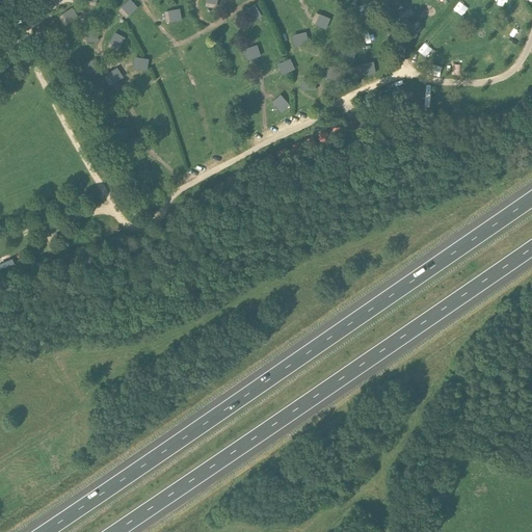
[(128,0),(118,9),(127,18),(136,8),(128,0)]
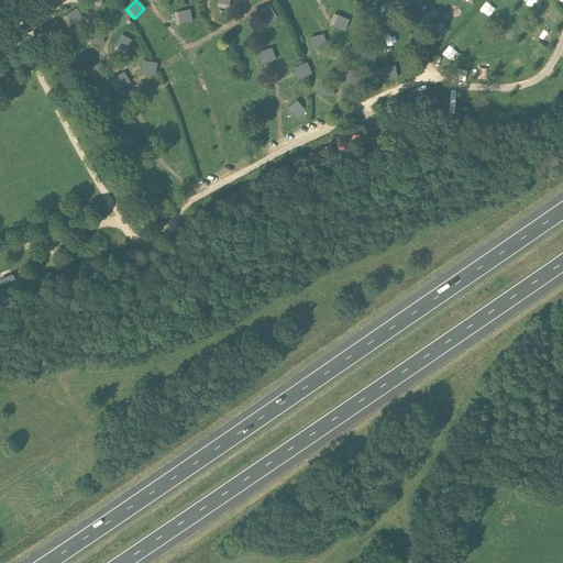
[(218,0),(217,7),(229,9),(230,0),(218,0)]
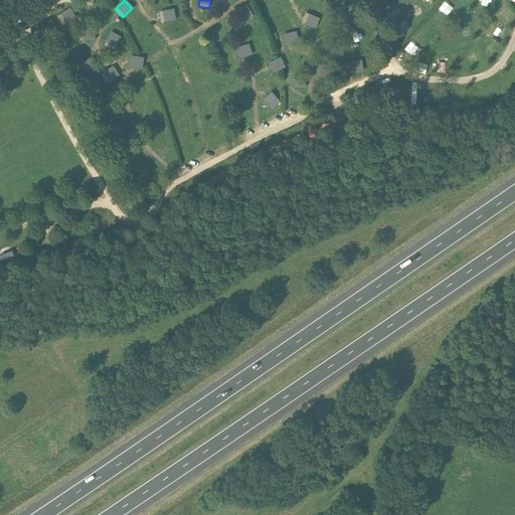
[(245,4),(234,11),(240,20),(251,14),(245,4)]
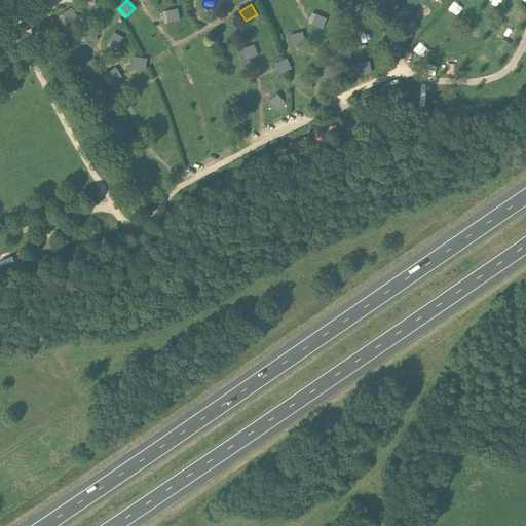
[(27,17),(28,20),(35,13),(31,9),(25,13),(25,14),(27,17)]
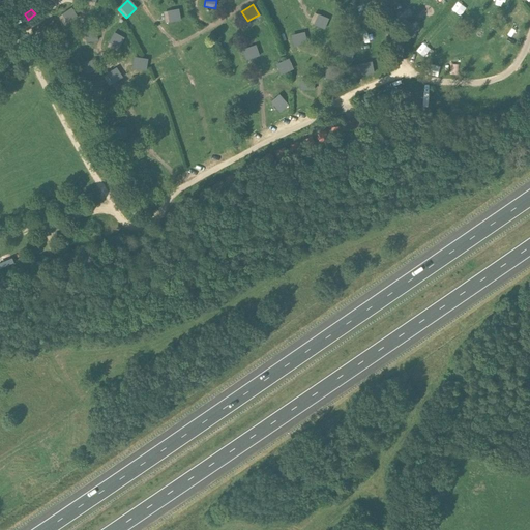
[(70,9),(60,17),(66,26),(78,19),(70,9)]
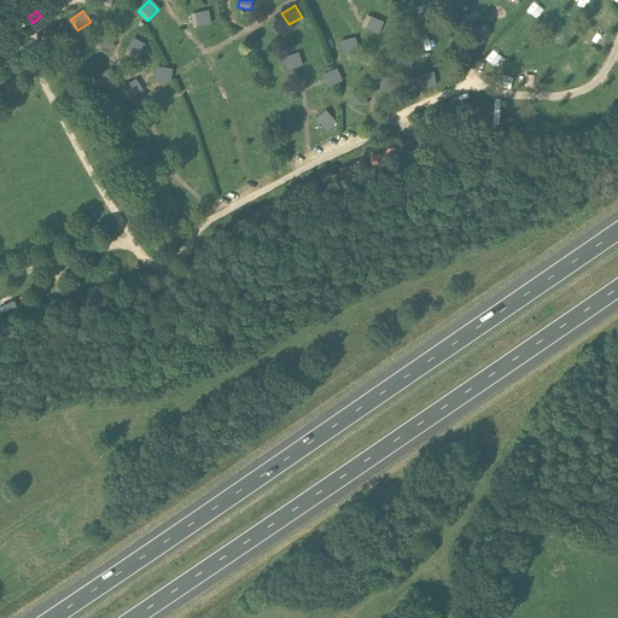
[(208,12),(192,16),(194,28),(210,25),(208,12)]
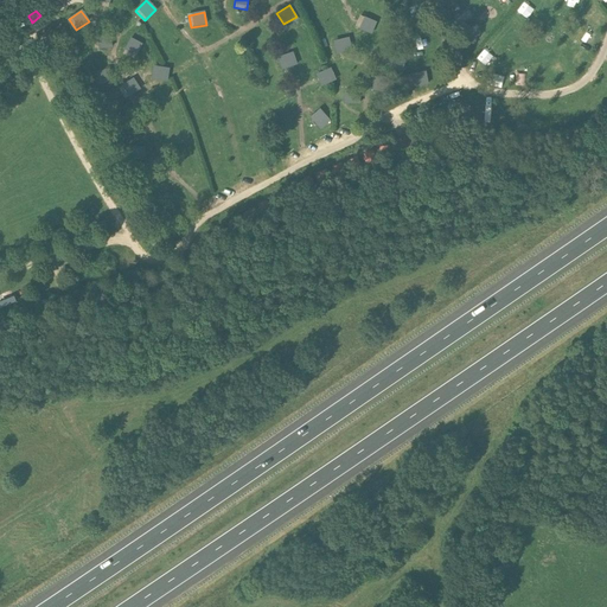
[(376,24),(362,18),(356,29),(369,36),(376,24)]
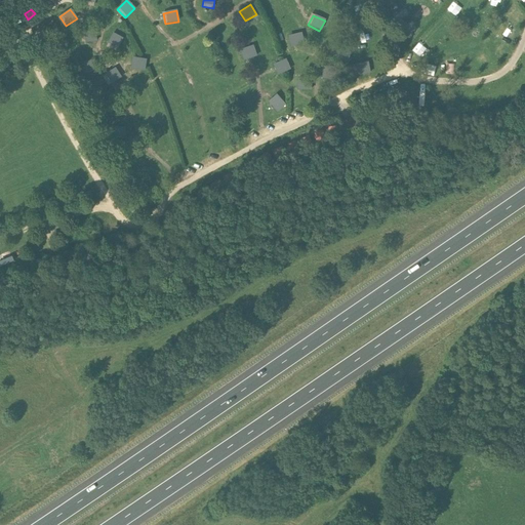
[(82,43),(95,42),(95,31),(82,31),(82,43)]
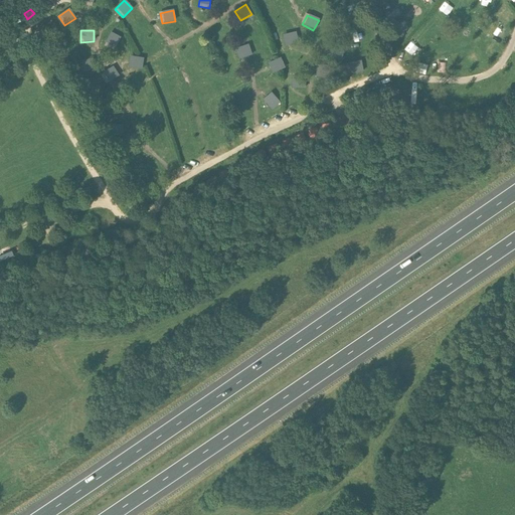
[(111,32),(104,43),(114,48),(120,38),(111,32)]
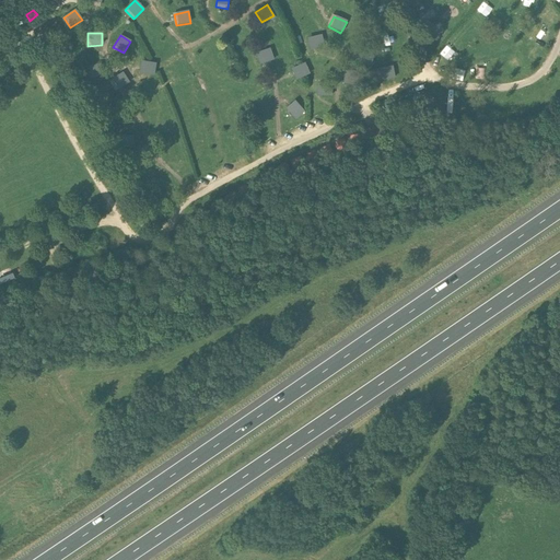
[(323,35),(310,39),(313,50),(326,47),(323,35)]
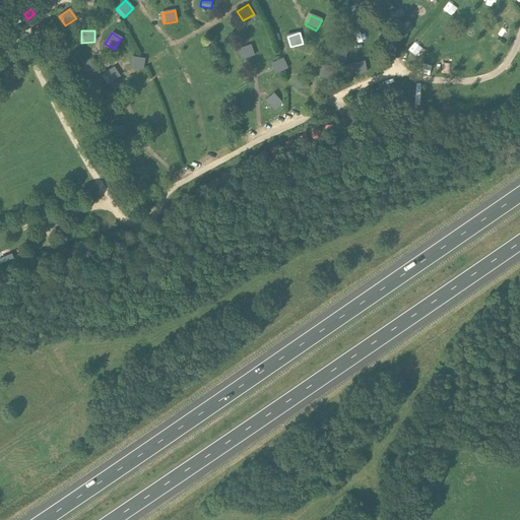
[(335,43),(334,55),(348,56),(349,44),(335,43)]
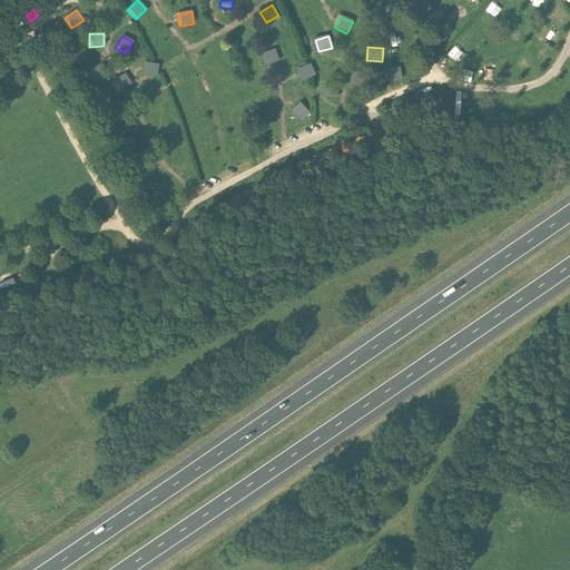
[(276,51),(263,56),(266,67),(279,62),(276,51)]
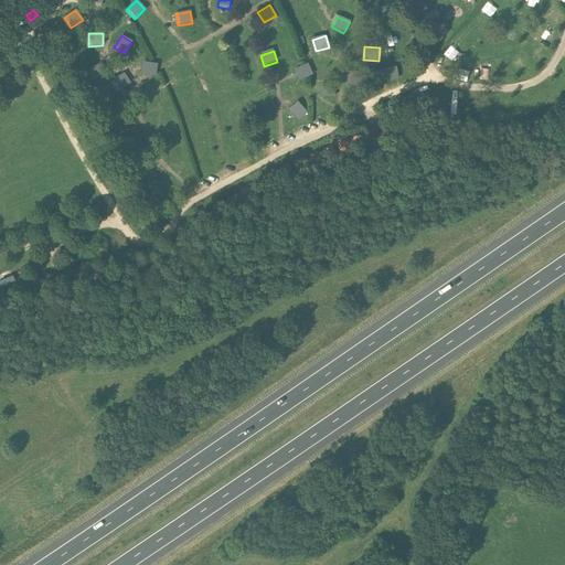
[(157,64),(142,63),(141,75),(156,76),(157,64)]
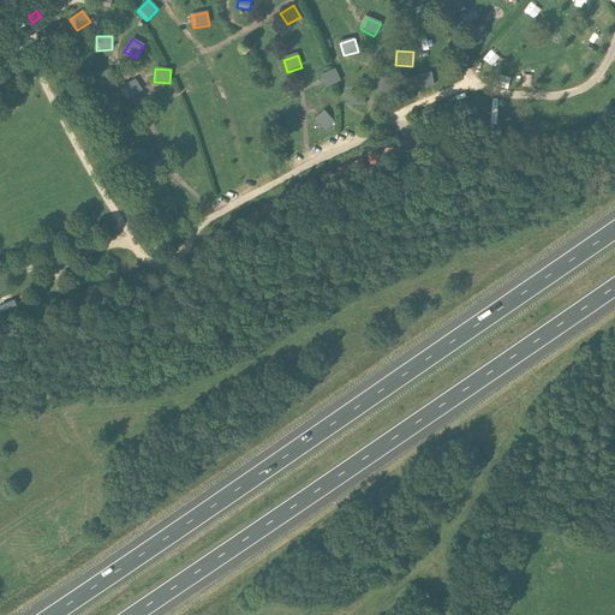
[(107,70),(94,76),(100,88),(113,82),(107,70)]
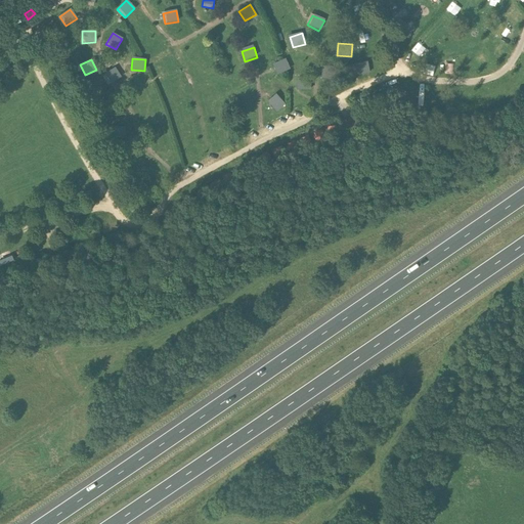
[(286,59),(273,64),(278,75),(290,70),(286,59)]
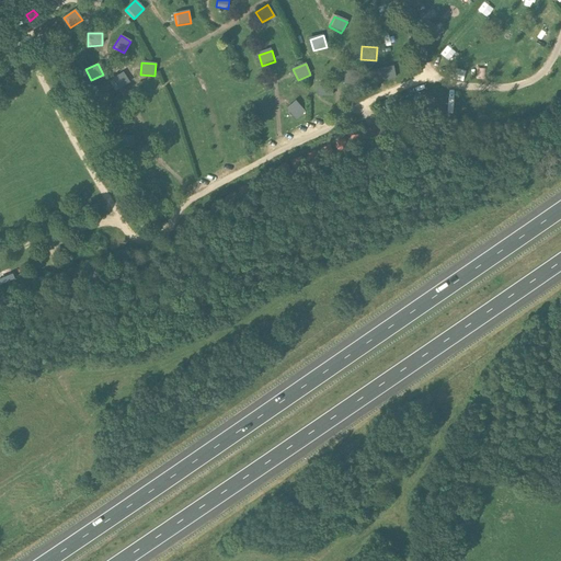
[(395,68),(380,69),(381,81),(396,80),(395,68)]
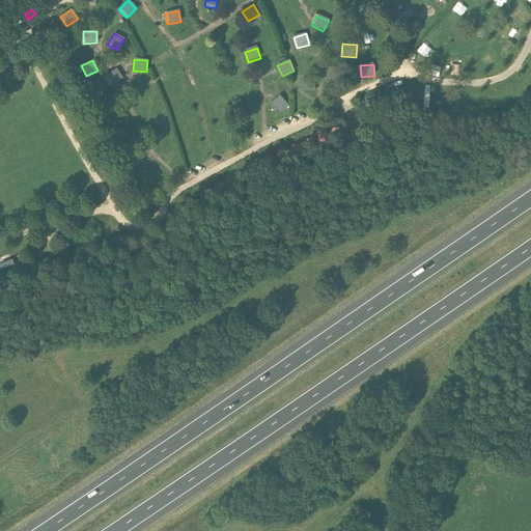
[(116,70),(105,76),(111,86),(122,79),(116,70)]
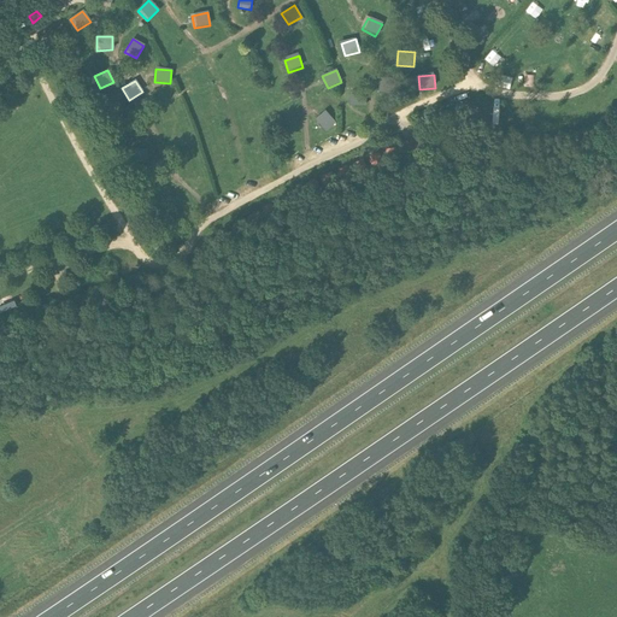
[(365,93),(350,92),(350,106),(365,106),(365,93)]
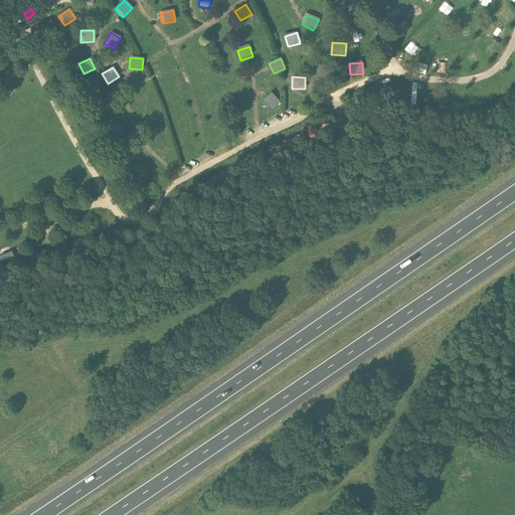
[(274,95),(265,103),(272,111),(282,103),(274,95)]
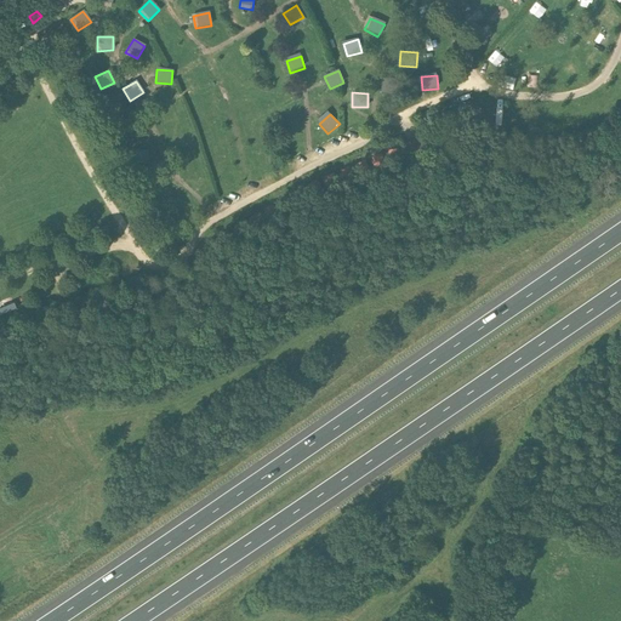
[(136,126),(123,120),(117,131),(130,138),(136,126)]
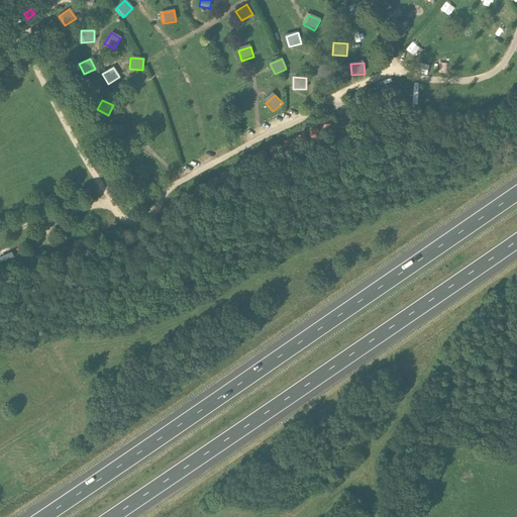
[(111,125),(109,138),(120,139),(122,127),(111,125)]
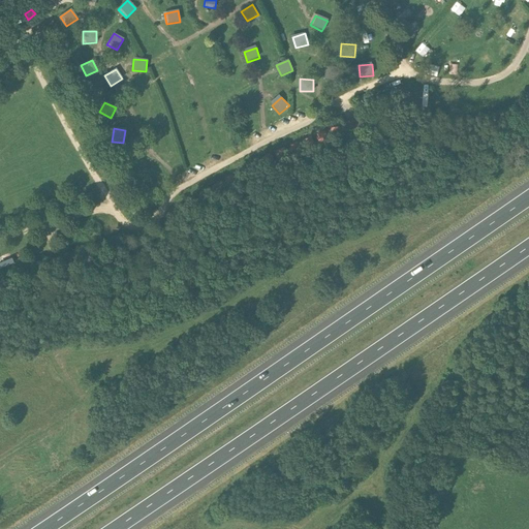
[(328,141),(323,133),(317,136),(320,144),(328,141)]
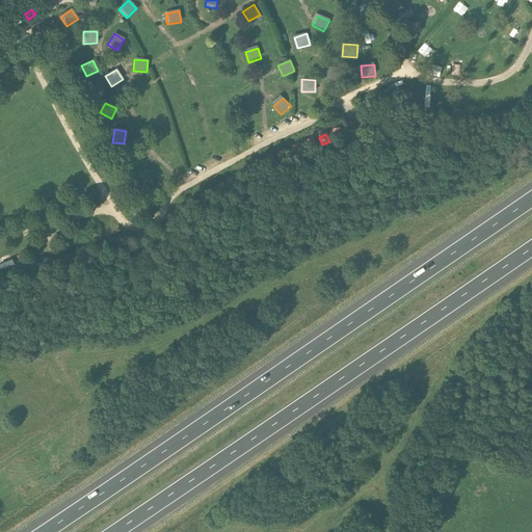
[(315,148),(312,140),(306,142),(309,150),(315,148)]
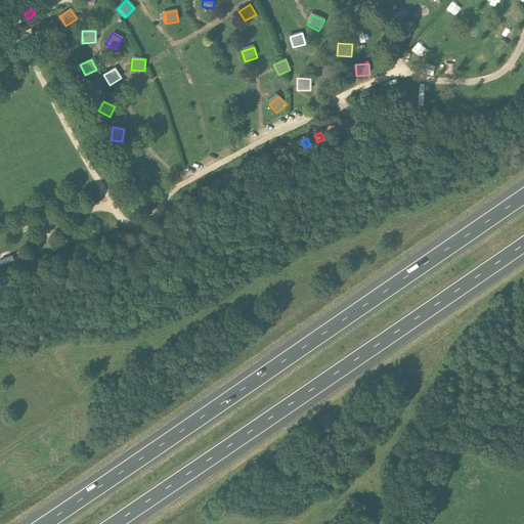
[(297,149),(294,142),(288,145),(291,153),(297,149)]
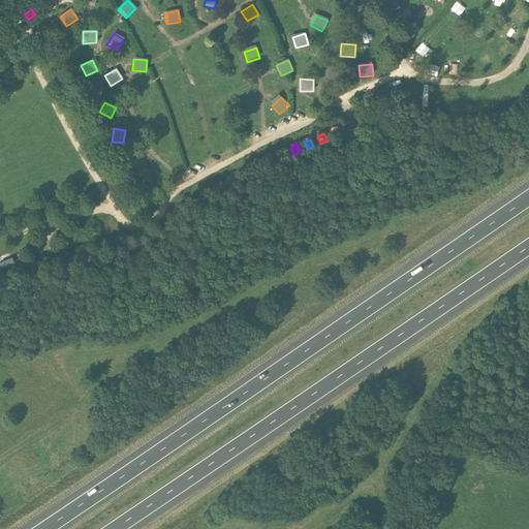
[(286,155),(283,148),(277,151),(280,158),(286,155)]
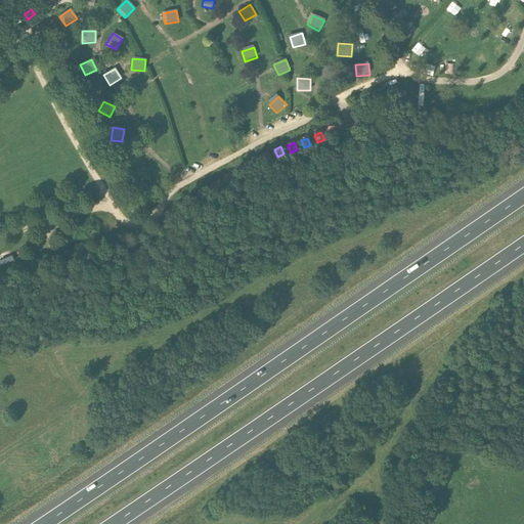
[(271,161),(267,154),(261,156),(264,163),(271,161)]
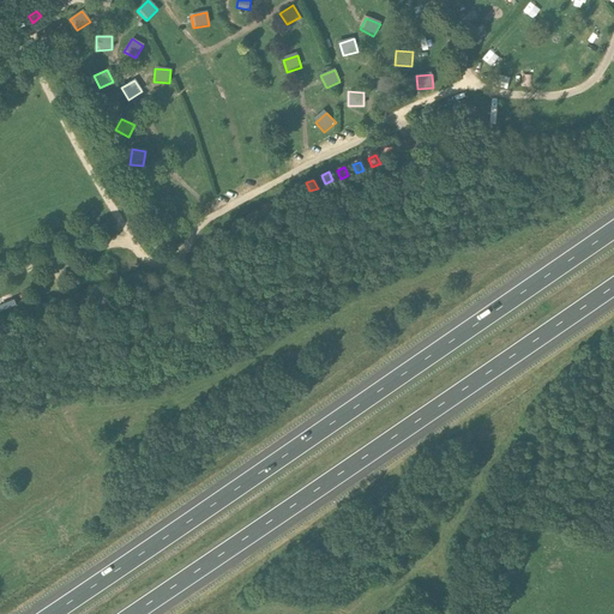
[(302,197),(298,188),(290,192),(294,200),(302,197)]
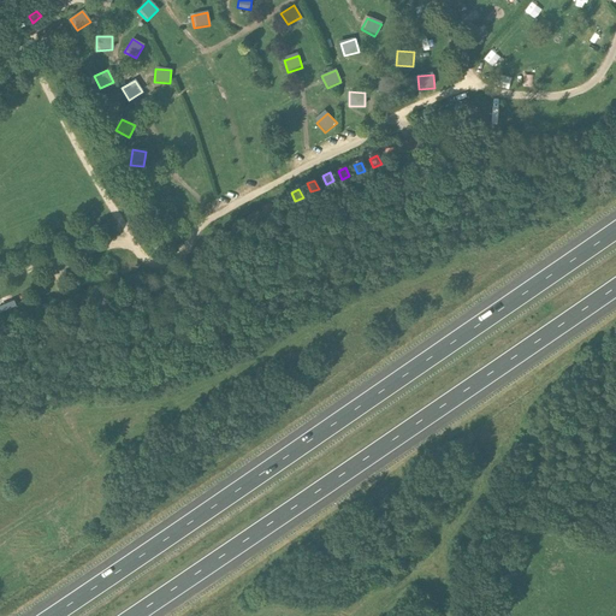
[(289,206),(284,197),(277,201),(280,209),(289,206)]
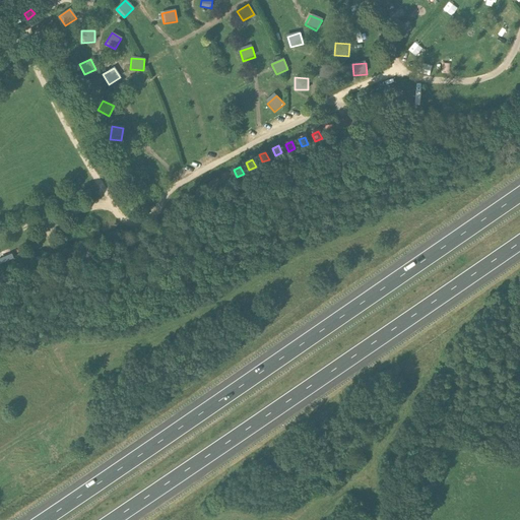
[(231,181),(228,174),(221,177),(224,184),(231,181)]
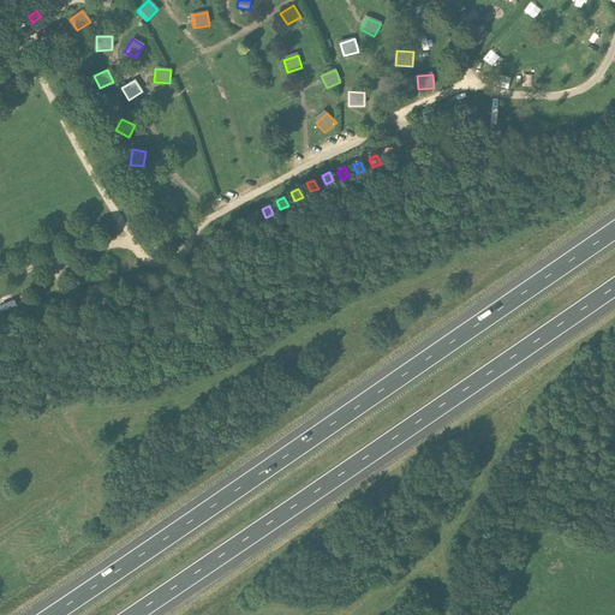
[(258,222),(255,215),(248,218),(251,226),(258,222)]
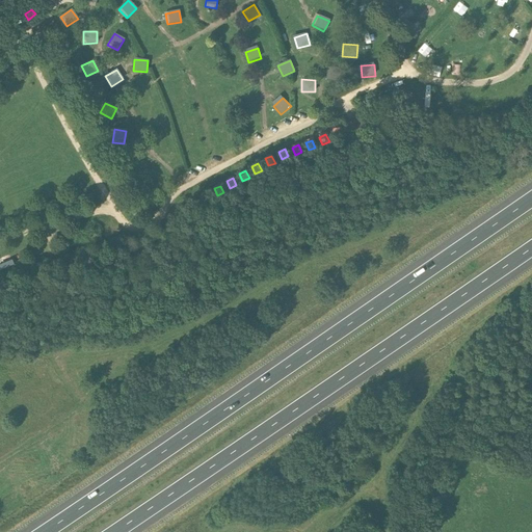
[(211,198),(207,191),(201,194),(204,202),(211,198)]
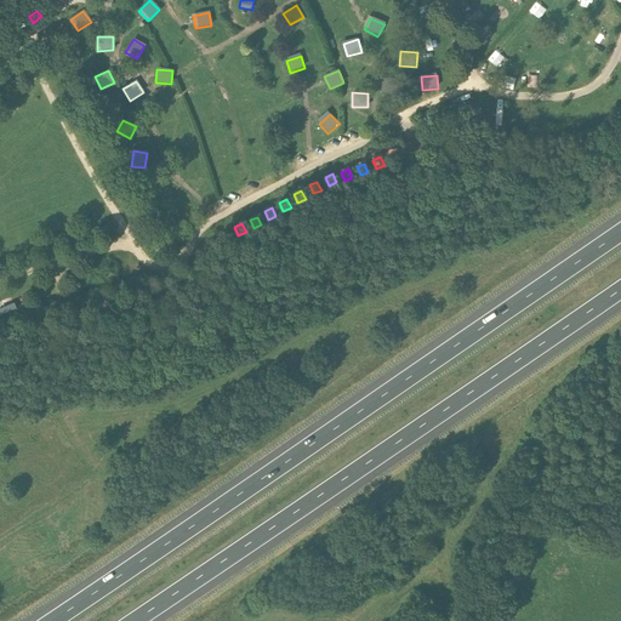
[(232,241),(227,233),(220,237),(224,245),(232,241)]
